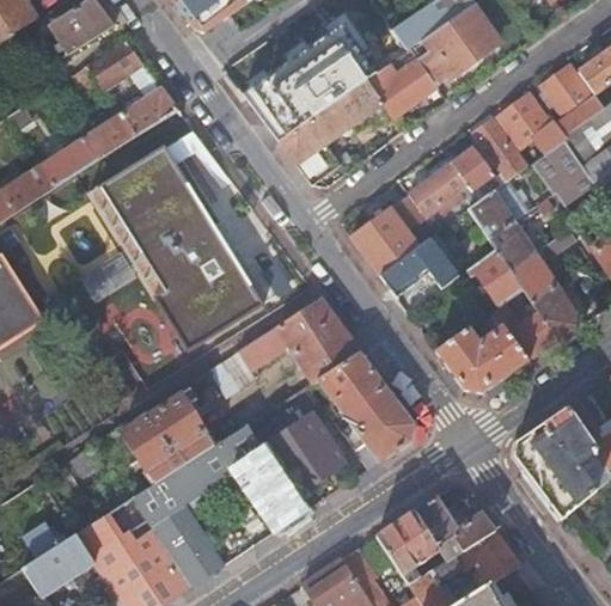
[(0,0),(0,43),(38,19),(30,6),(32,5),(29,0),(0,0)]
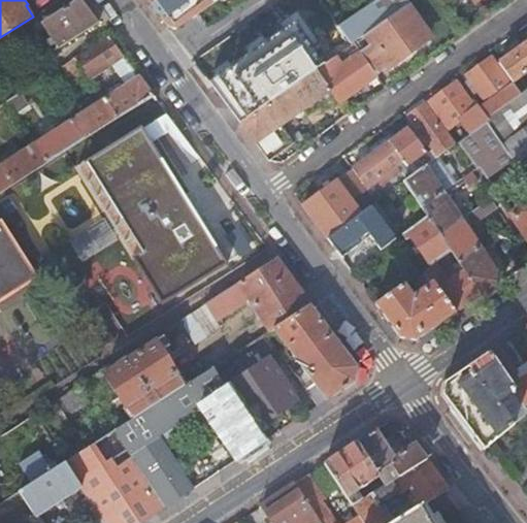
[(96,13),(87,0),(74,0),(34,26),(37,31),(45,26),(59,46),(101,20),(96,13)]
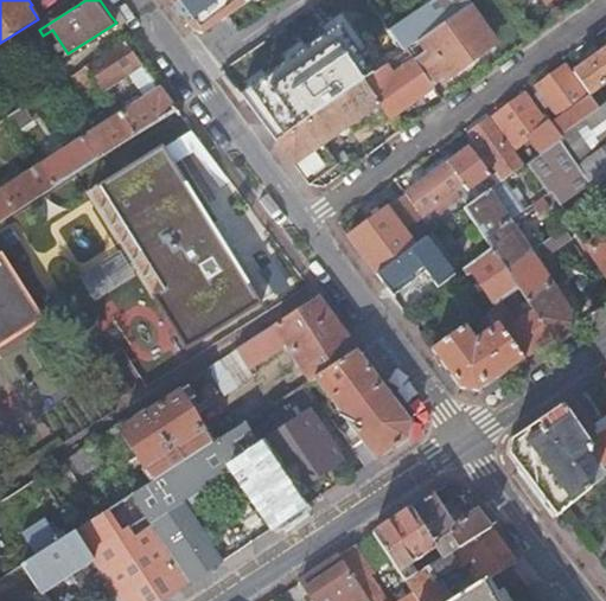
[(186,16),(195,27),(205,27),(229,12),(246,0),(255,0),(177,0),(176,1),(186,16)]
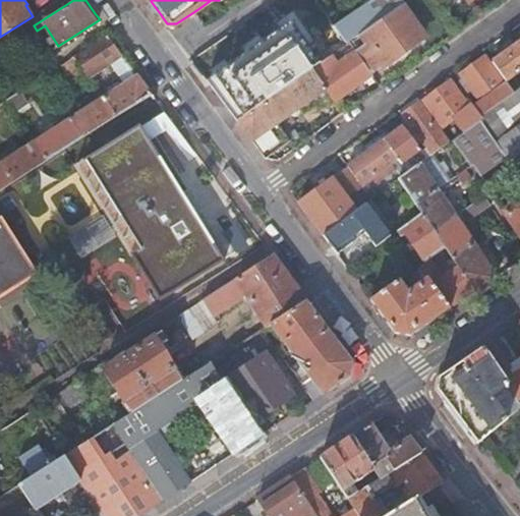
[(366,0),(365,1),(335,21),(348,41),(350,40),(367,27),(383,17),(403,2),(407,0),(366,0)]
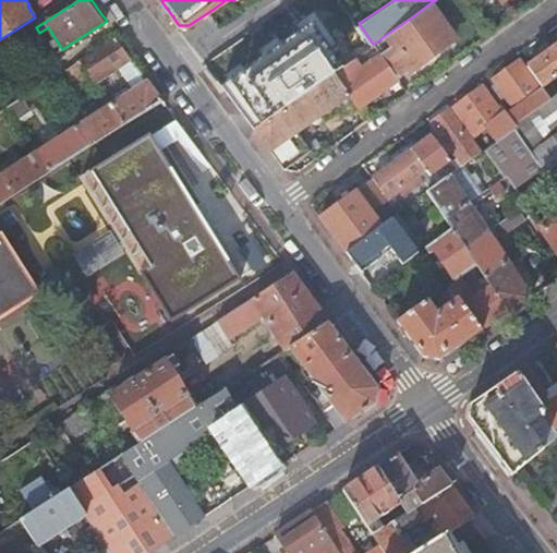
[(394,29),(375,43),(382,51),(399,76),(409,89),(428,75),(419,62),(437,49),(456,36),(432,2),(410,19),(394,29)]
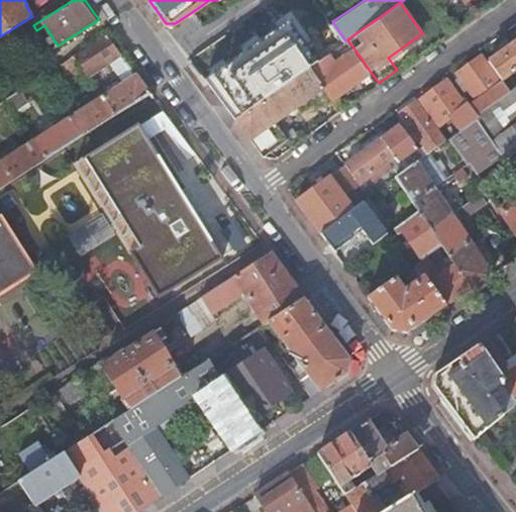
[(467,20),(475,14),(471,9),(462,14),(467,20)]
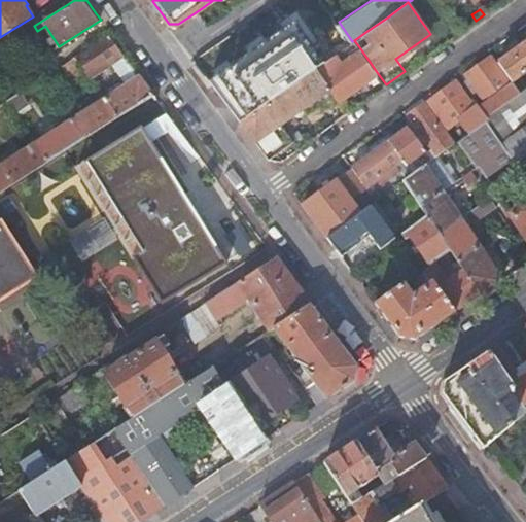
[(302,49),(315,68),(316,68),(337,54),(337,53),(352,41),(339,22),(323,31),(324,33),(302,49)]
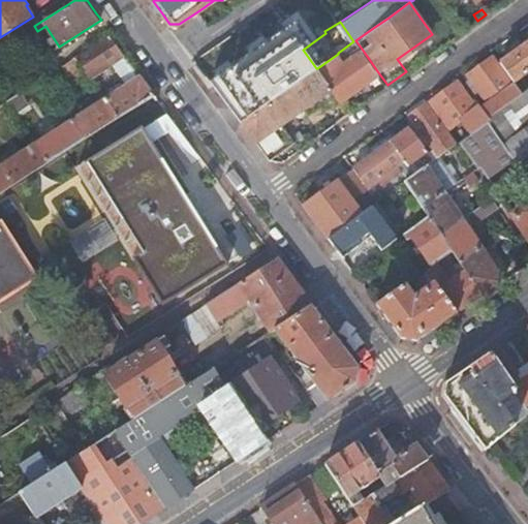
[(127,55),(112,33),(79,55),(89,71),(93,78),(127,55)]
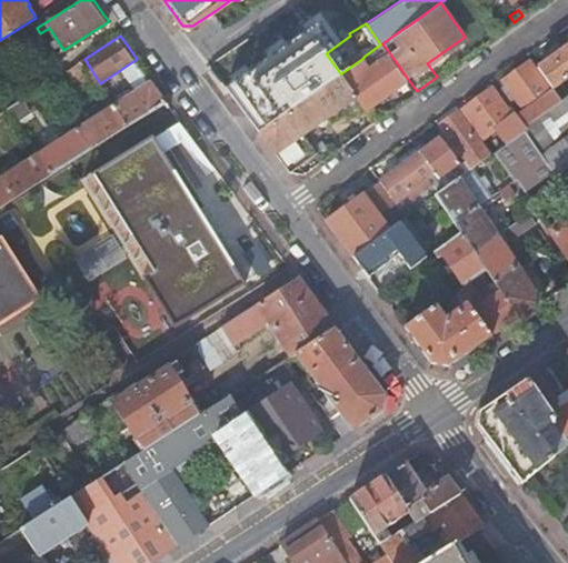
[(239,54),(249,48),(242,39),(232,46),(239,54)]
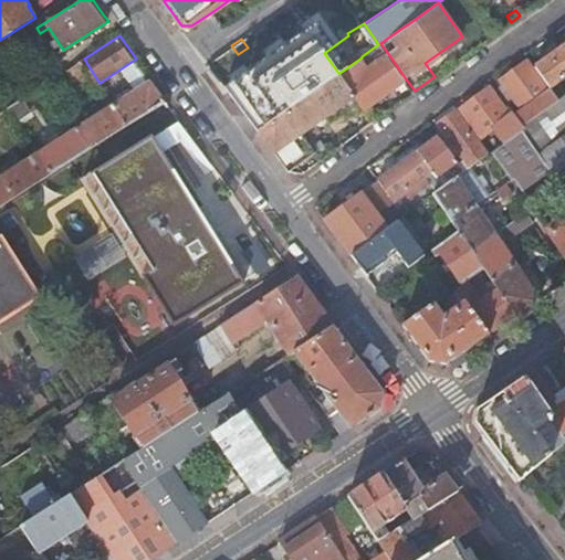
[(564,43),(560,48),(535,65),(547,83),(551,86),(557,82),(564,75),(564,43)]
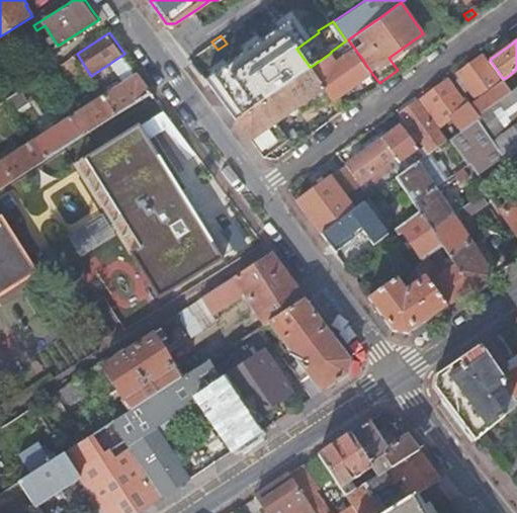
[(237,117),(262,100),(306,70),(286,41),(217,90),(227,104),(237,117)]
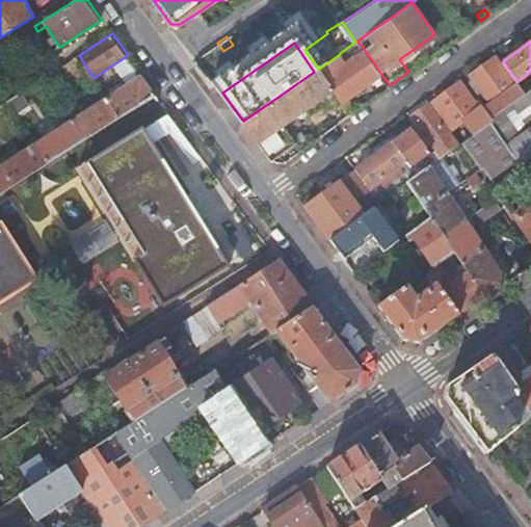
[(340,54),(319,69),(335,89),(339,94),(343,100),(362,86),(380,73),(364,49),(345,61),(340,54)]
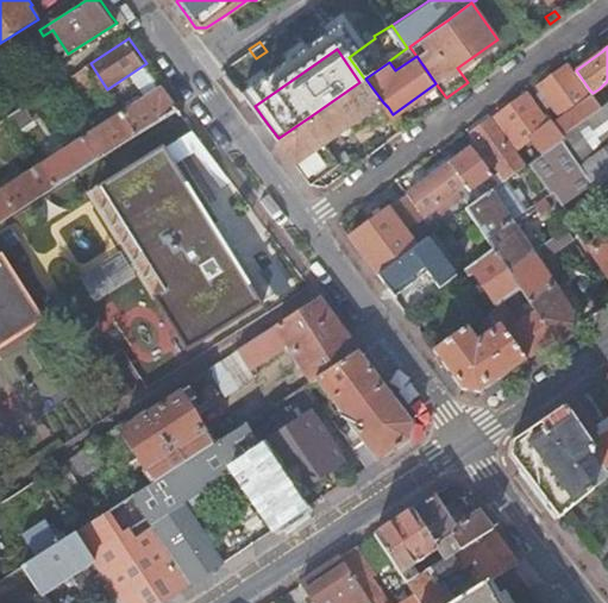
[(88,92),(102,82),(91,63),(75,71),(88,92)]
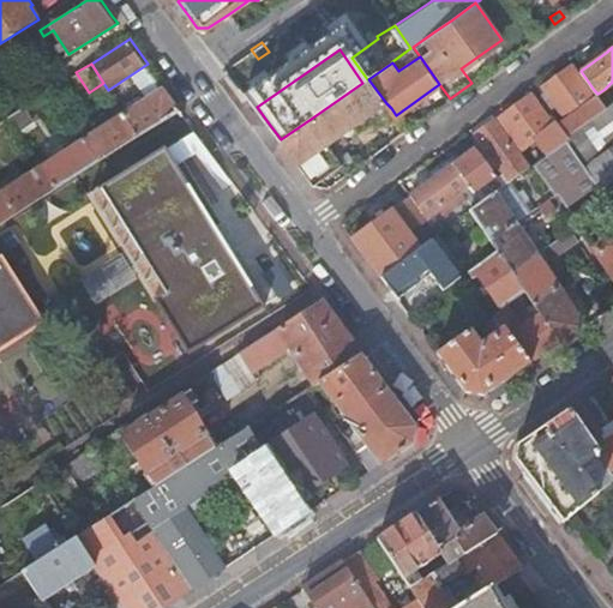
[(593,100),(599,95),(598,94),(594,90),(590,92),(571,64),(557,74),(542,85),(563,114),(589,94),(593,100)]
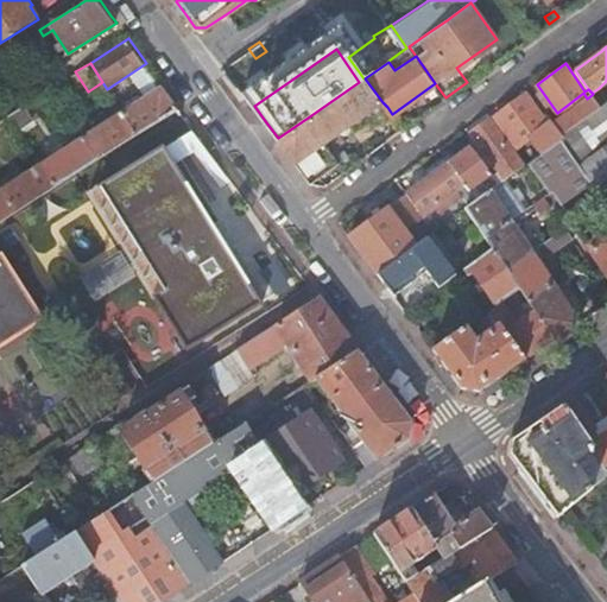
[(49,88),(55,96),(71,84),(67,77),(49,88)]
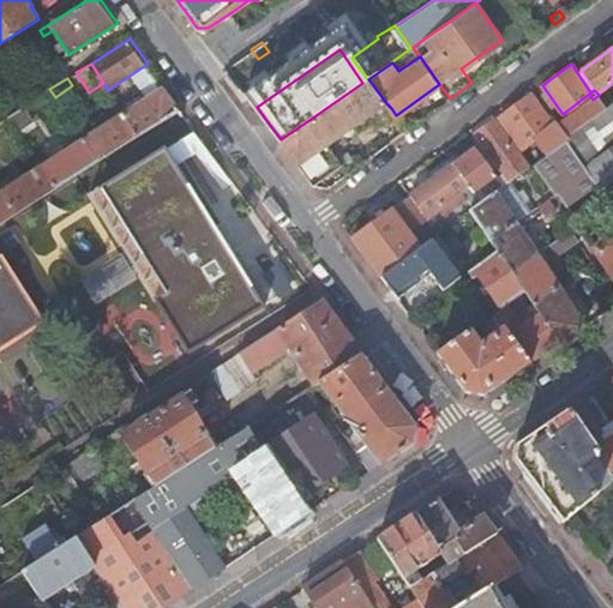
[(311,119),(332,149),(340,144),(335,138),(361,121),(386,103),(368,79),(367,79),(362,83),(311,119)]
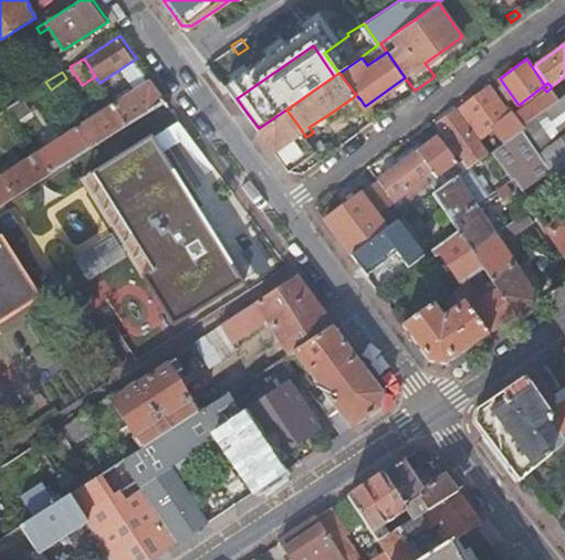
[(166,98),(152,78),(113,103),(127,123),(166,98)]
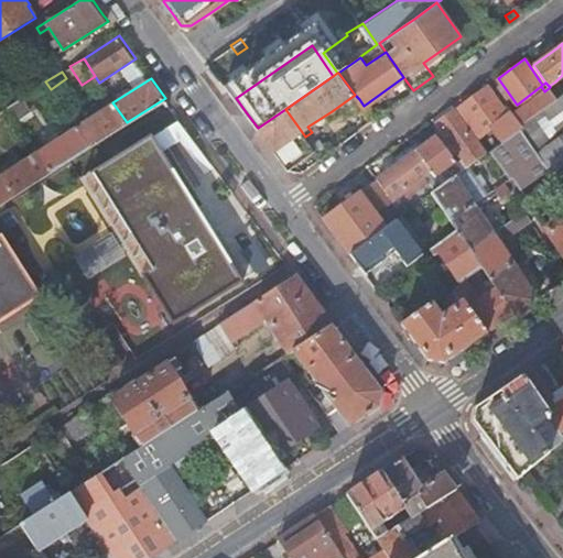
[(562,88),(555,81),(549,86),(550,87),(556,97),(562,93),(562,88)]
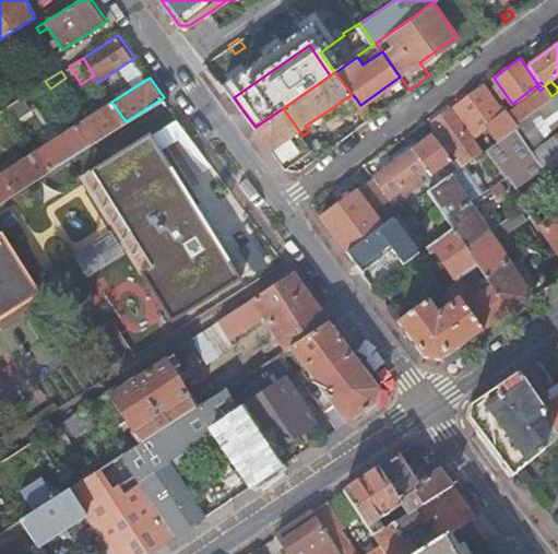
[(515,124),(508,114),(501,103),(497,105),(483,85),(469,95),(454,105),(475,133),(488,124),(498,137),(514,124),(515,124)]
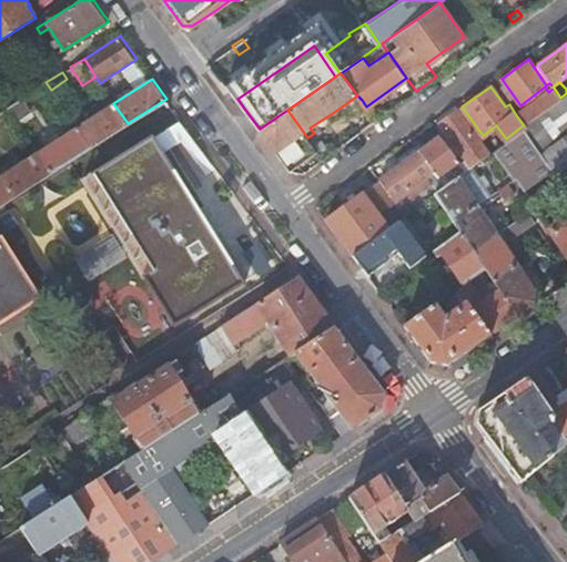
[(548,92),(545,87),(520,105),(524,110),(548,92)]
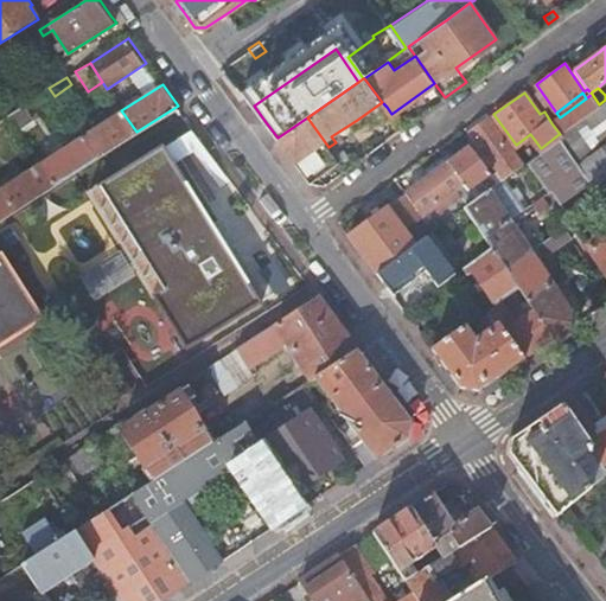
[(560,134),(599,104),(592,94),(586,98),(560,117),(552,123),(560,134)]
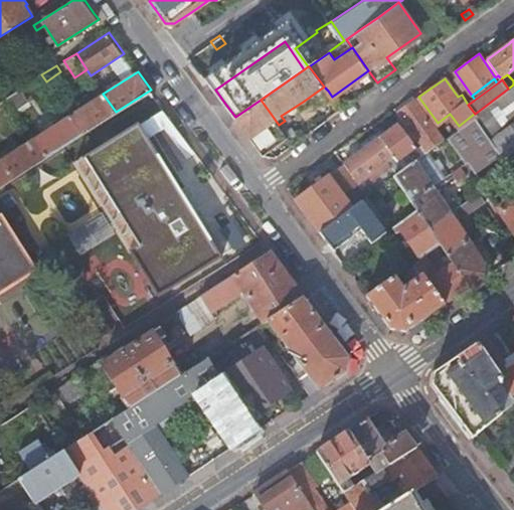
[(513,85),(508,89),(475,114),(474,114),(489,135),(513,115),(513,85)]
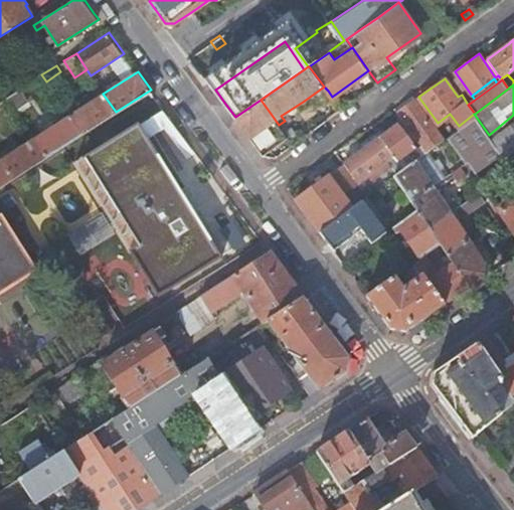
[(8,97),(16,108),(28,101),(20,89),(8,97)]
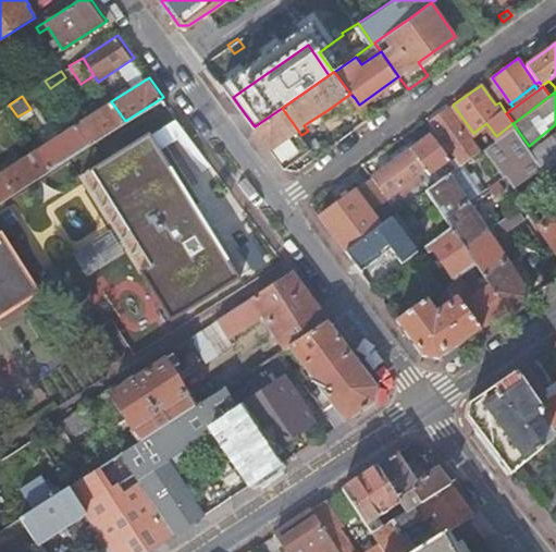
[(359,105),(355,98),(343,106),(347,111),(340,117),(349,132),(369,118),(359,105)]
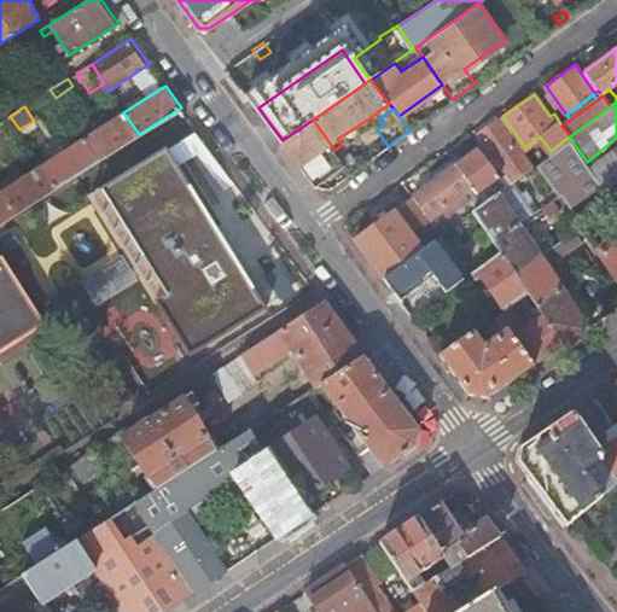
[(99,159),(139,134),(123,112),(83,138),(99,159)]
